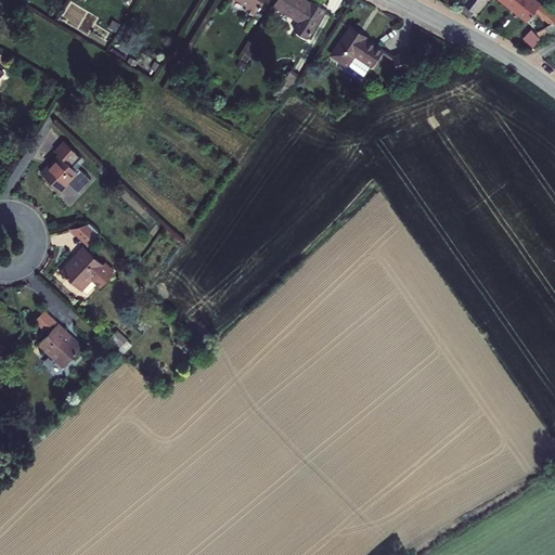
[(245,11),(254,16),(263,0),(237,0),(248,5),(245,11)]
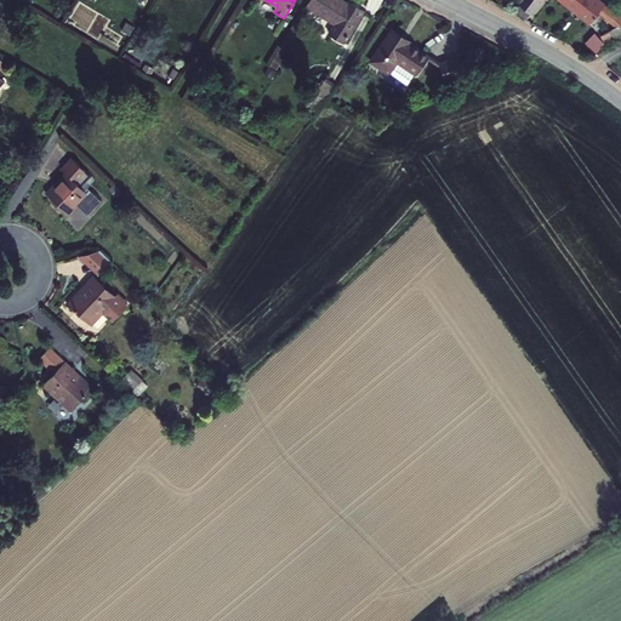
[(349,1),(347,5),(340,0),(309,0),(307,6),(335,24),(329,34),(342,43),(363,10),(349,1)]
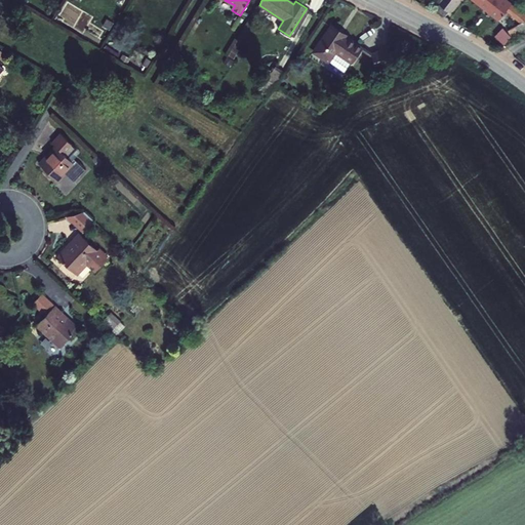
[(436,0),(435,2),(438,5),(436,8),(445,15),(456,0),(475,0),(498,18),(505,10),(521,24),(502,34),(499,31),(494,36),(503,45),(509,40),(508,38),(524,27),(524,14),(520,10),(519,12),(502,0),(436,0)]
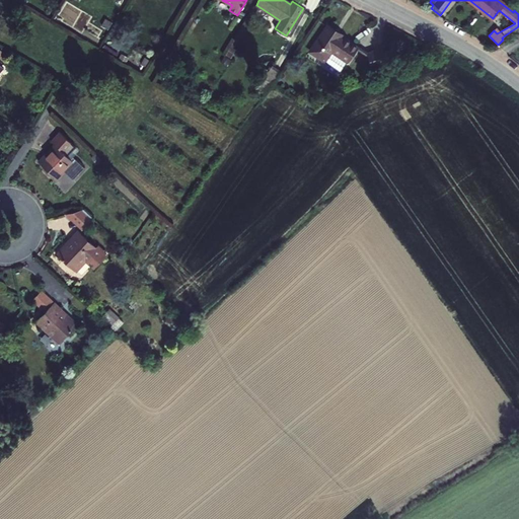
[(348,62),(359,47),(327,25),(310,51),(324,61),(331,51),(348,62)]
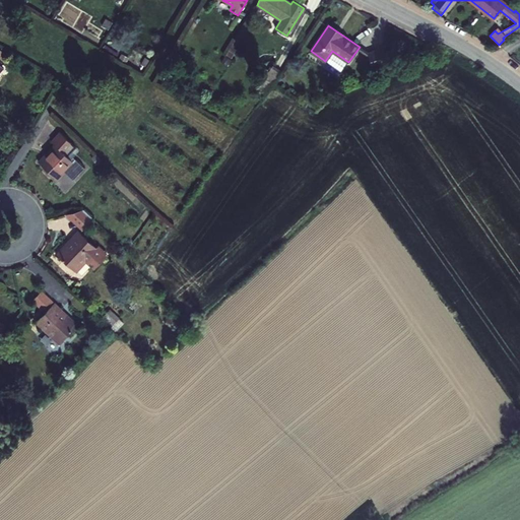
[(373,68),(388,62),(383,47),(368,53),(373,68)]
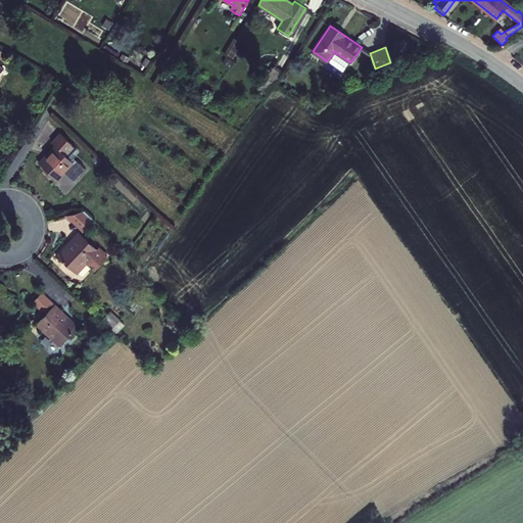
[(222,62),(229,66),(232,61),(226,57),(222,62)]
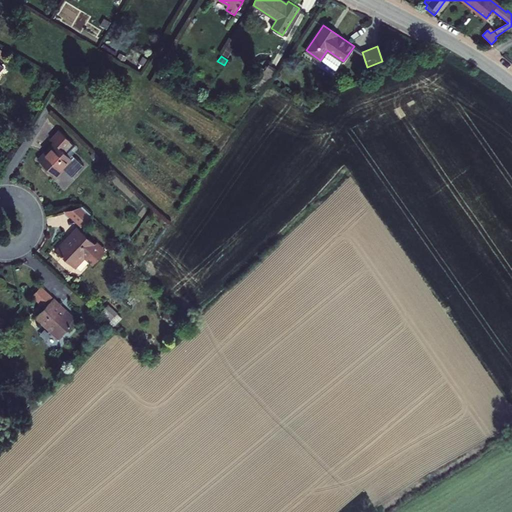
[(261,68),(260,70),(267,73),(273,76),(277,71),(269,65),(265,71),(261,68)]
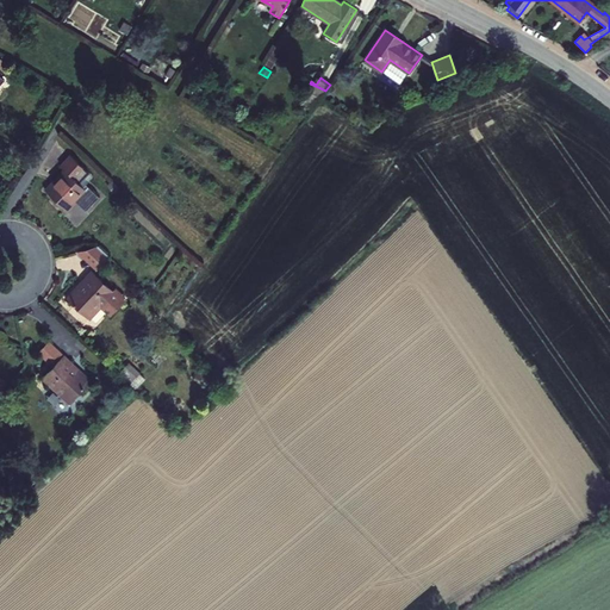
[(305,89),(319,99),(325,91),(318,87),(310,83),(305,89)]
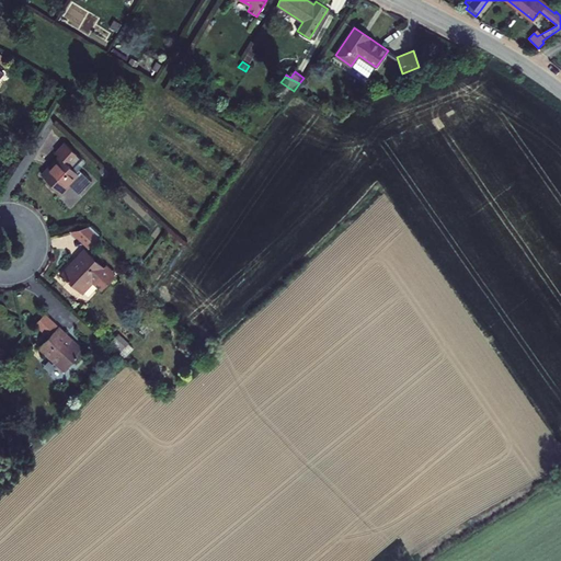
[(79,175),(72,169),(81,159),(64,142),(55,152),(60,157),(42,175),(61,194),(79,175)]
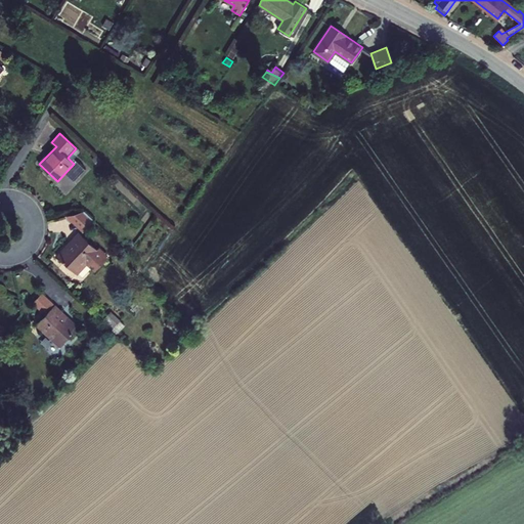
[(91,160),(98,166),(101,162),(95,156),(91,160)]
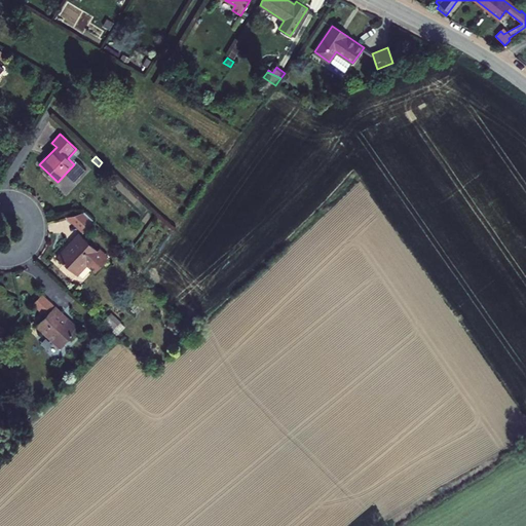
[(81,209),(69,219),(82,234),(95,223),(81,209)]
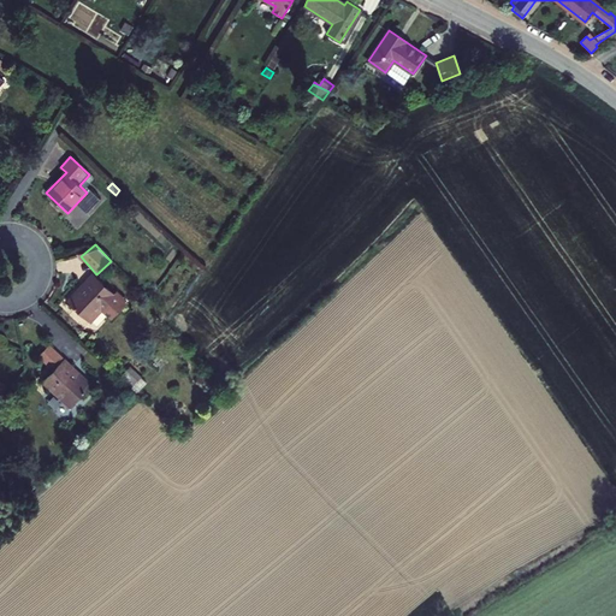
[(112,318),(125,304),(94,274),(67,301),(89,321),(102,309),(112,318)]
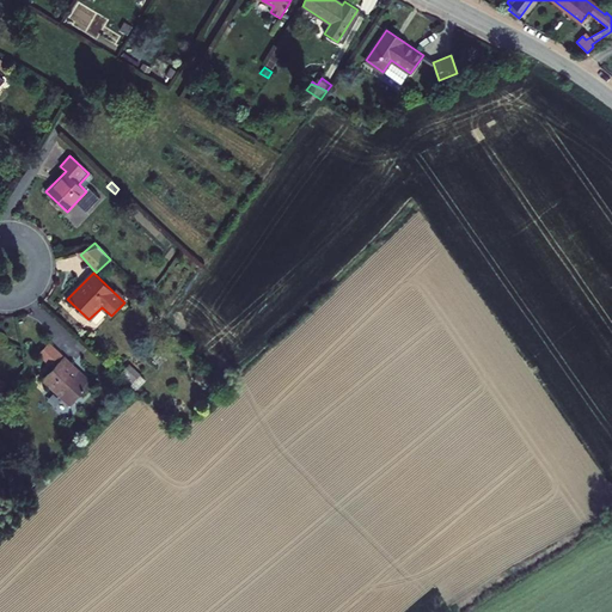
[(53,368),(63,356),(49,342),(37,354),(53,368)]
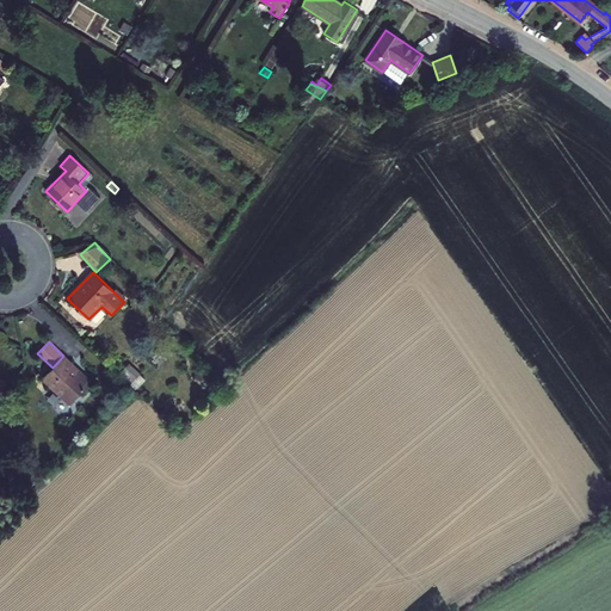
[(69,403),(90,382),(71,363),(71,360),(65,355),(63,356),(53,368),(42,378),(69,403)]
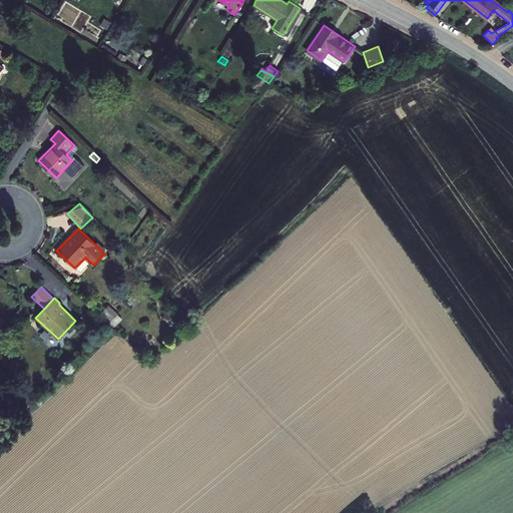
[(111,320),(117,314),(108,306),(102,313),(111,320)]
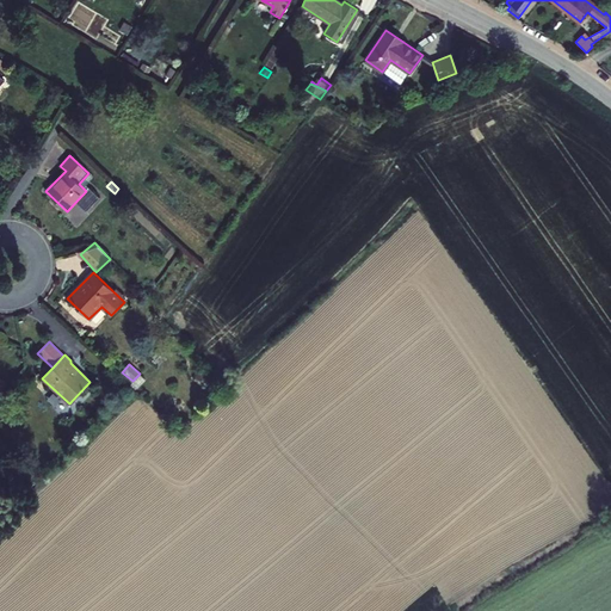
[(30,480),(37,473),(28,464),(22,471),(30,480)]
